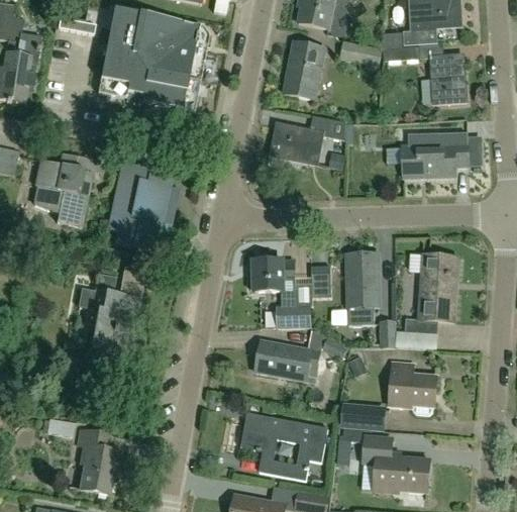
[(212,0),(211,9),(224,12),(226,0),(212,0)]
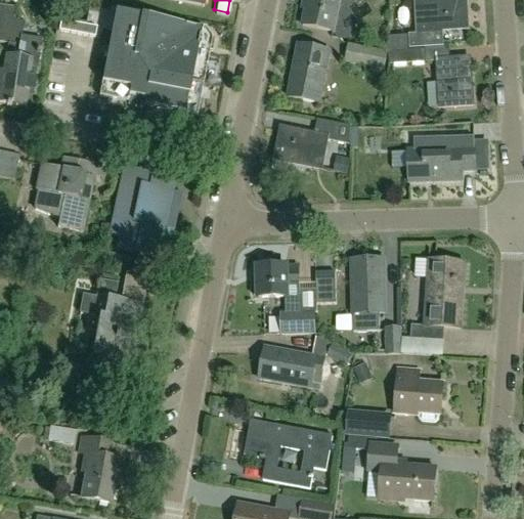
[(306,0),(302,22),(333,28),(338,0),(306,0)]
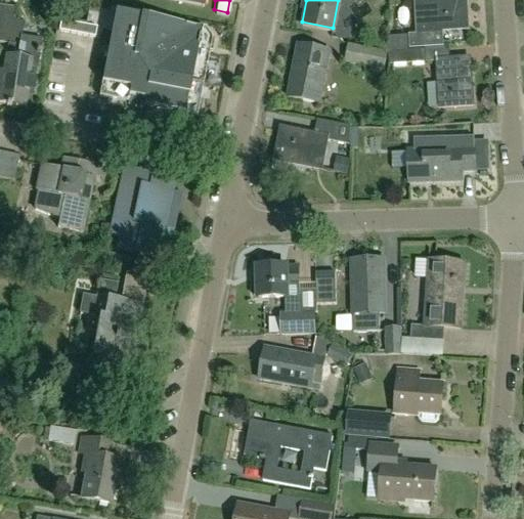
[(418,0),(419,30),(408,30),(409,43),(450,41),(449,26),(468,25),(466,0),(418,0)]
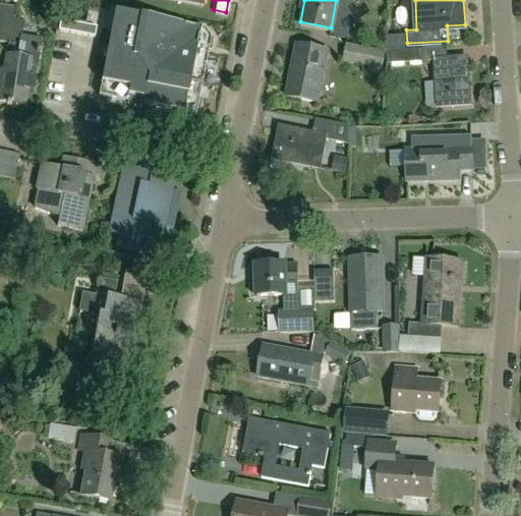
[(15,5),(2,2),(0,14),(0,39),(7,41),(5,53),(5,52),(0,80),(0,101),(22,105),(25,88),(34,89),(36,73),(27,72),(30,61),(38,62),(42,36),(20,32),(22,17),(13,16),(15,5)]
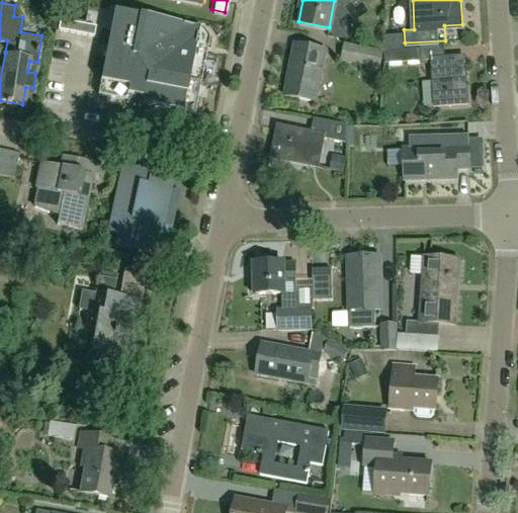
[(101,4),(85,89),(113,94),(114,91),(131,94),(130,97),(181,108),(196,30),(195,30),(191,24),(191,22),(186,21),(101,4)]
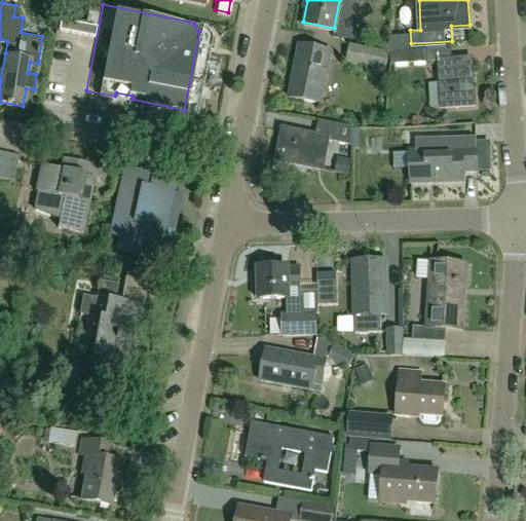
[(61,17),(59,27),(69,29),(71,20),(61,17)]
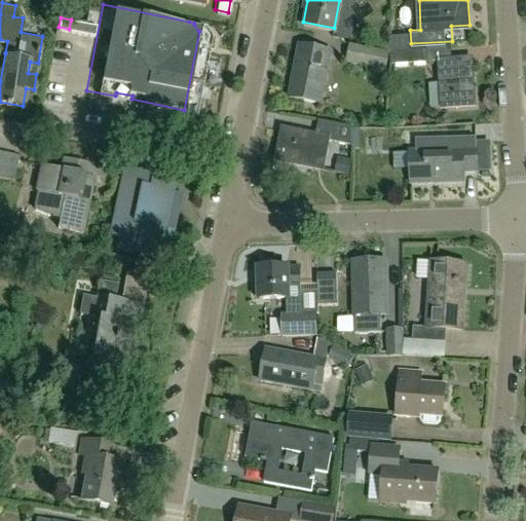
[(71,20),(69,29),(76,31),(77,21),(71,20)]
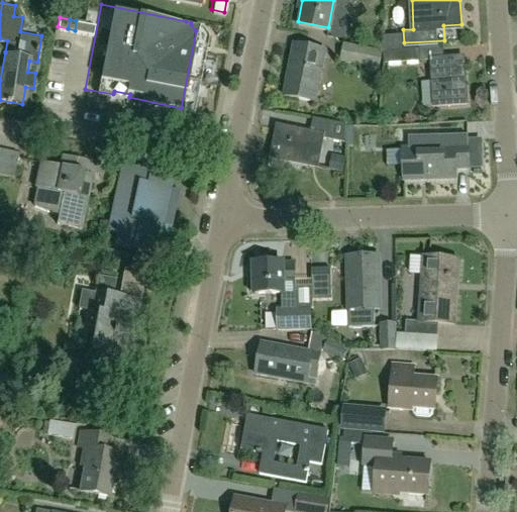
[(76,20),(75,30),(81,31),(83,21),(76,20)]
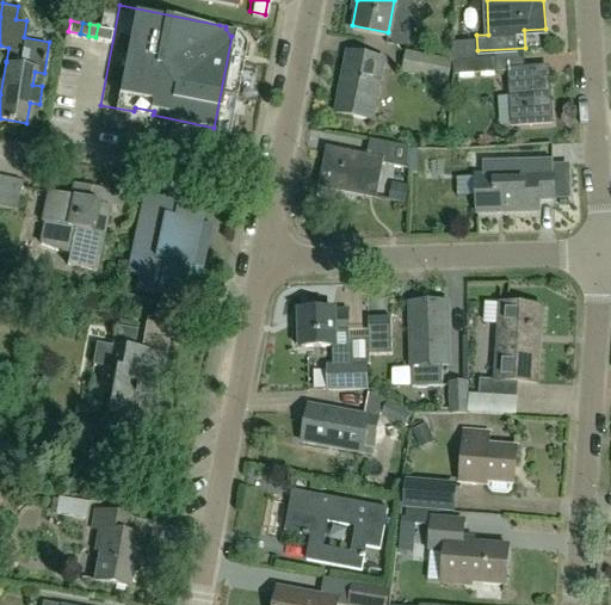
[(98,25),(96,37),(103,38),(105,26),(98,25)]
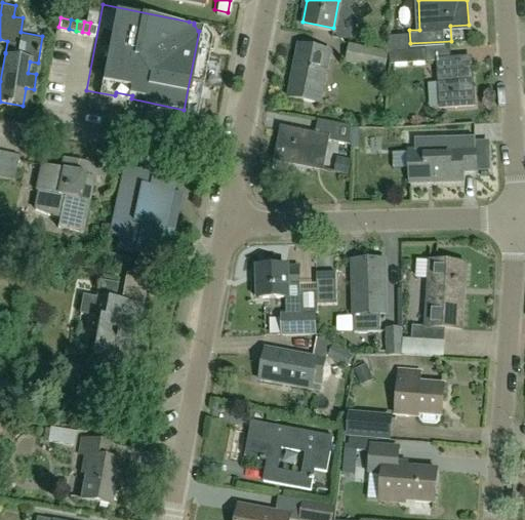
[(90,23),(88,33),(94,34),(96,24),(90,23)]
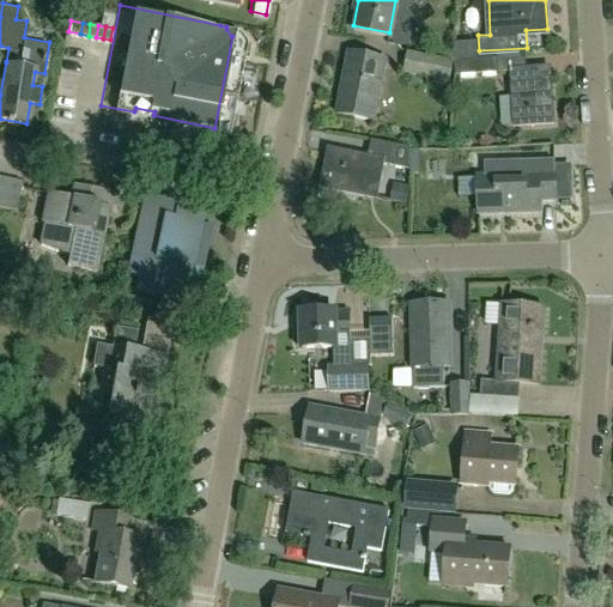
[(402,68),(449,78),(454,56),(407,47),(402,68)]
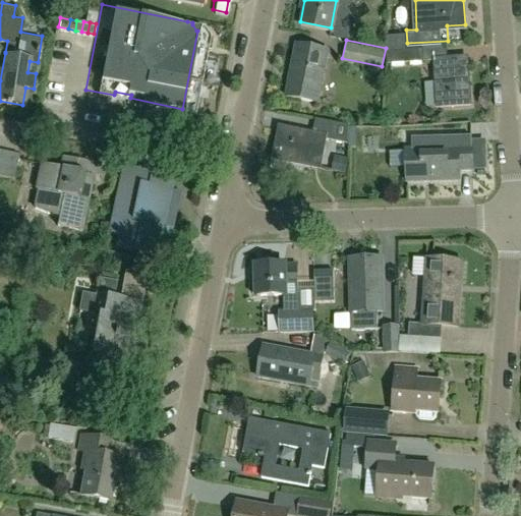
[(296,41),(286,93),(316,99),(327,47),(296,41)]
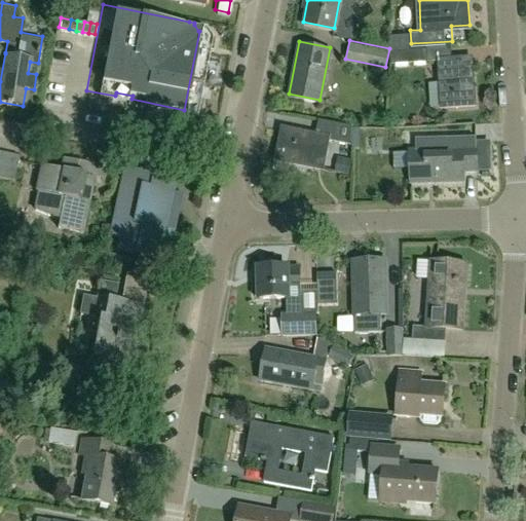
[(389,48),(390,61),(426,59),(425,46),(389,48)]
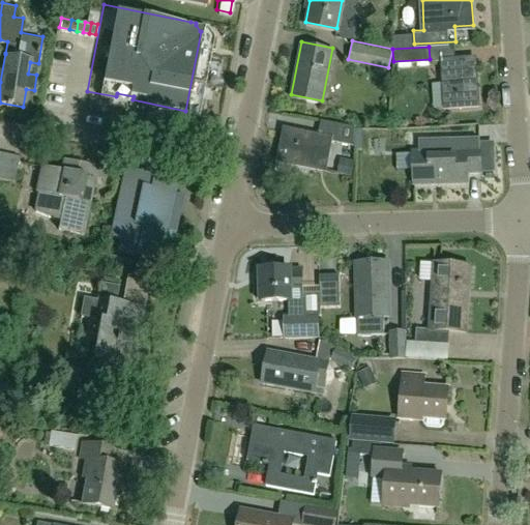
[(443,58),(446,105),(477,103),(474,56),(443,58)]
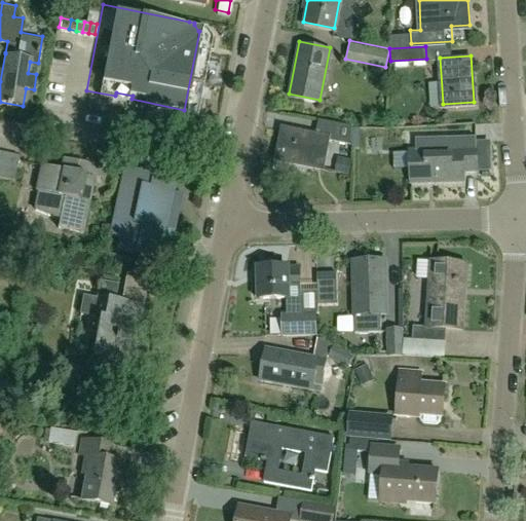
[(276,156),(312,163),(314,153),(324,155),(328,135),(350,140),(353,123),(320,117),(316,133),(283,125),(276,156)]
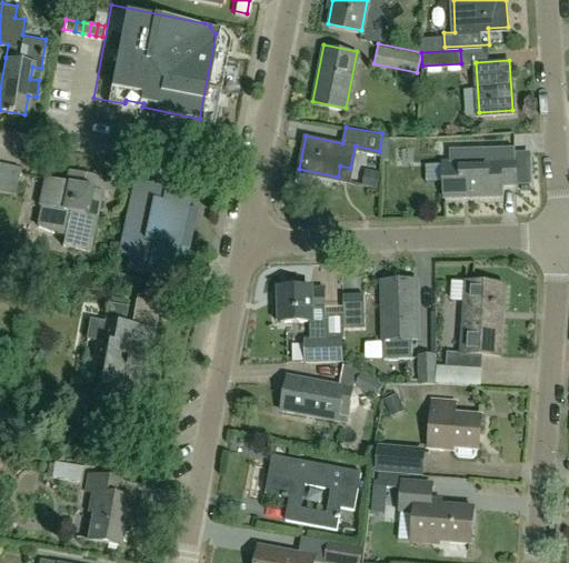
[(428,132),(427,153),(449,153),(450,133),(428,132)]
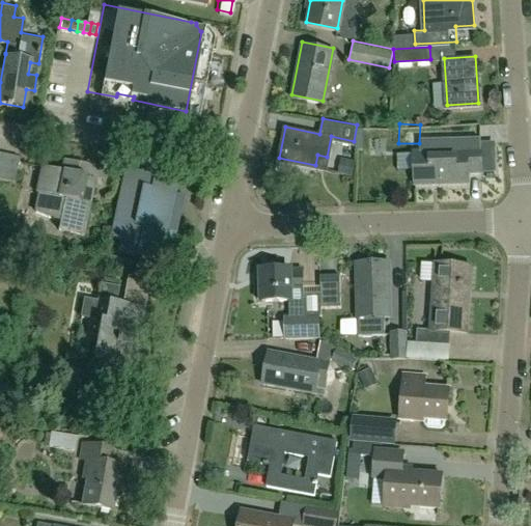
[(415,182),(469,180),(468,170),(481,170),(480,143),(466,143),(466,148),(414,149),(415,182)]
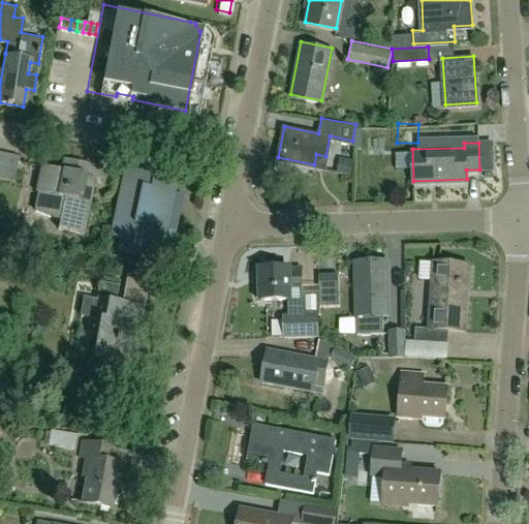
[(0,176),(13,179),(19,154),(0,150),(0,176)]
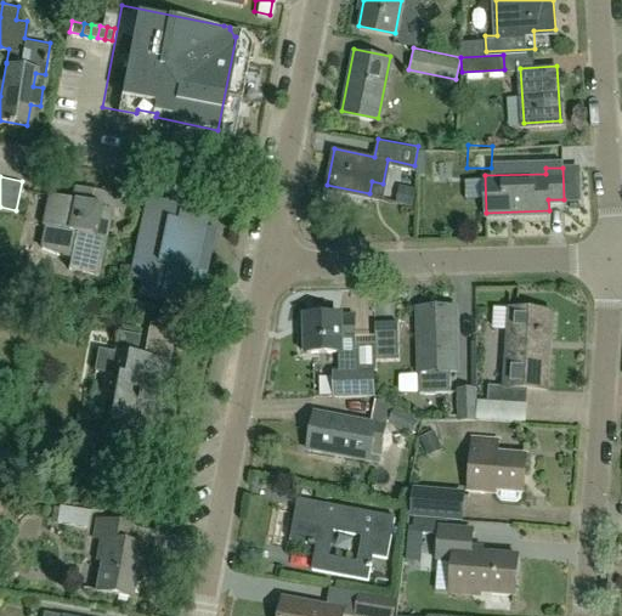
[(208,201),(211,186),(169,176),(167,192),(208,201)]
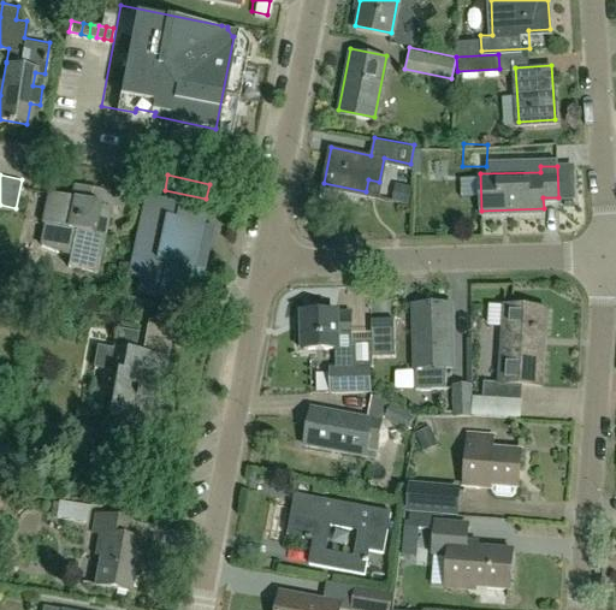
[(96,270),(113,190),(92,185),(71,182),(69,194),(48,189),(47,190),(52,191),(45,219),(41,219),(36,243),(69,254),(66,264),(96,270)]
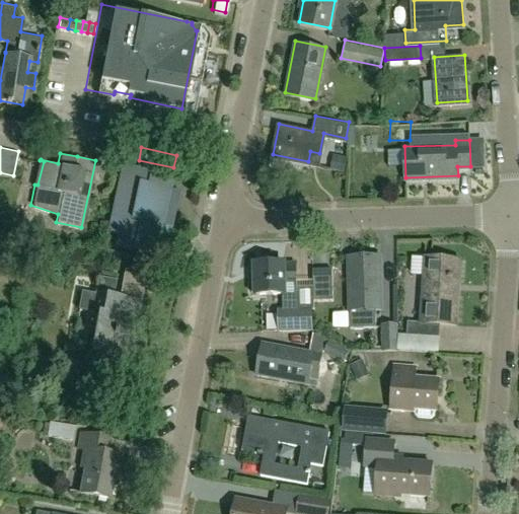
[(345,169),(348,155),(339,153),(336,167),(345,169)]
